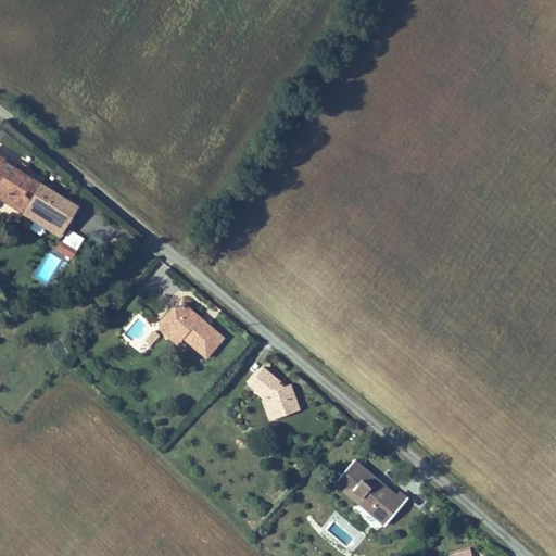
[(0,200),(19,212),(36,184),(41,175),(23,164),(19,171),(3,162),(5,159),(0,154),(0,200)]
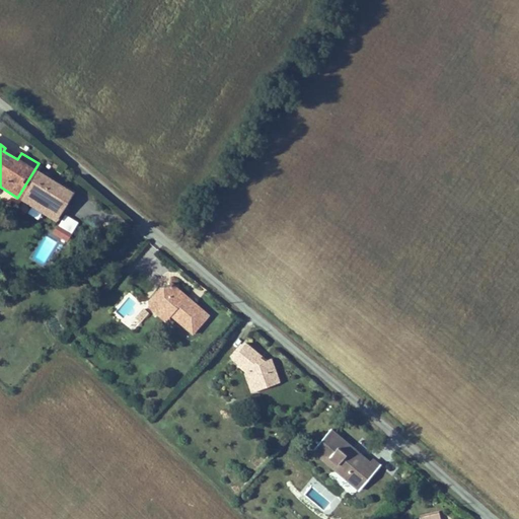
[(73,195),(33,171),(17,198),(57,221),(73,195)]
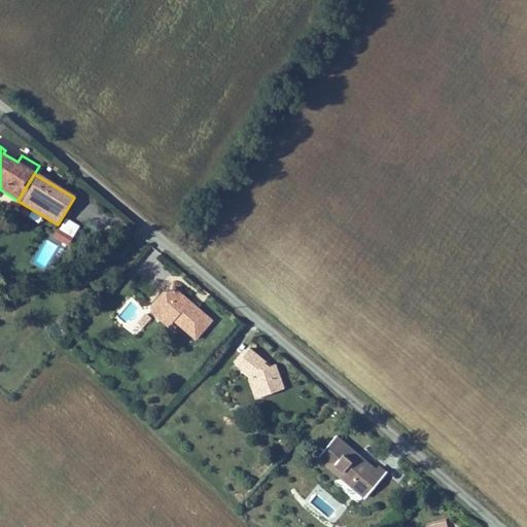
[(68,246),(74,236),(59,227),(53,238),(68,246)]
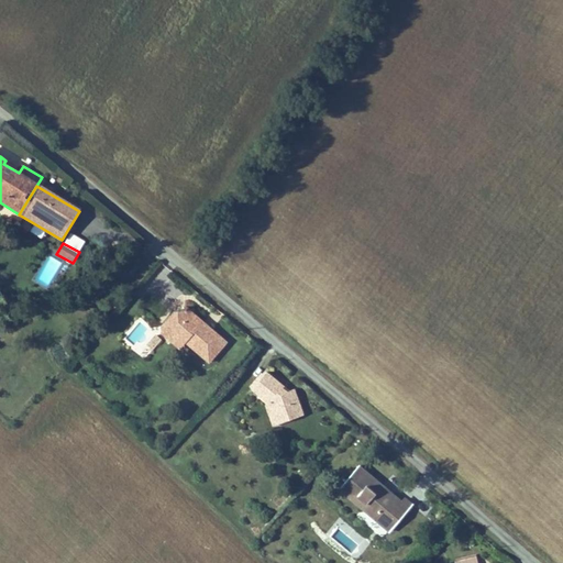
[(210,364),(228,344),(209,329),(207,332),(201,328),(203,324),(186,309),(183,315),(175,315),(159,333),(172,343),(179,334),(188,341),(186,344),(210,364)]
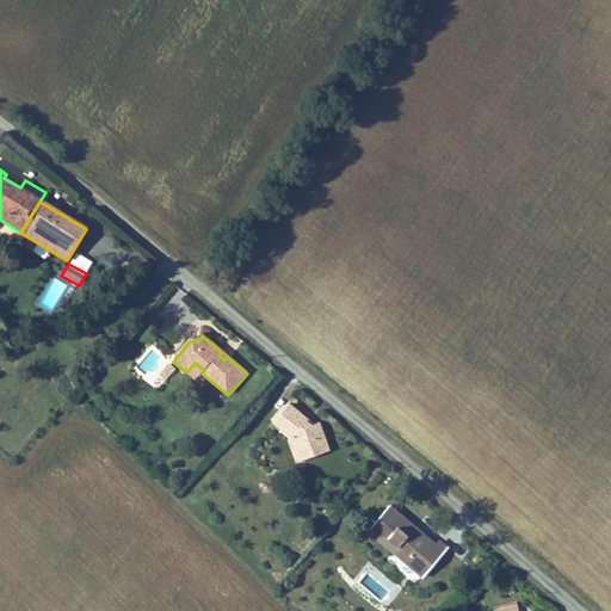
[(196,381),(202,374),(204,370),(195,363),(186,372),(196,381)]
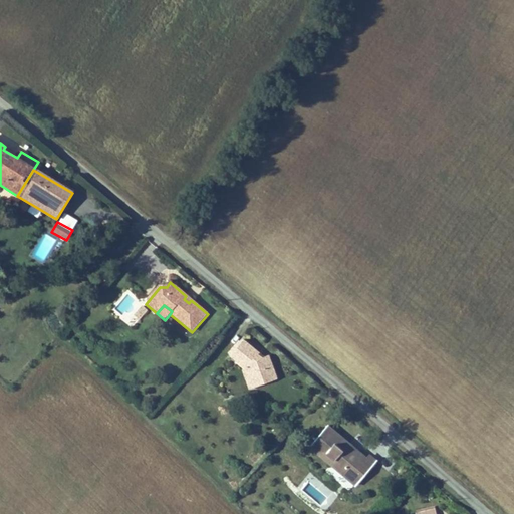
[(140,320),(148,311),(144,307),(136,316),(140,320)]
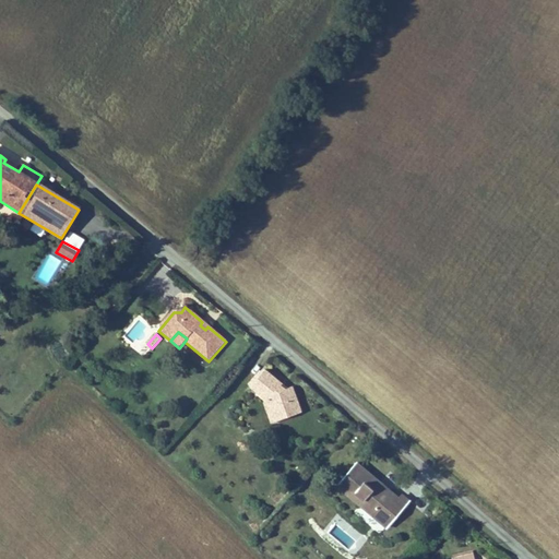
[(265,371),(251,388),(266,401),(268,402),(270,400),(273,403),(280,421),(301,414),(293,389),(287,390),(285,391),(281,387),(282,385),(265,371)]
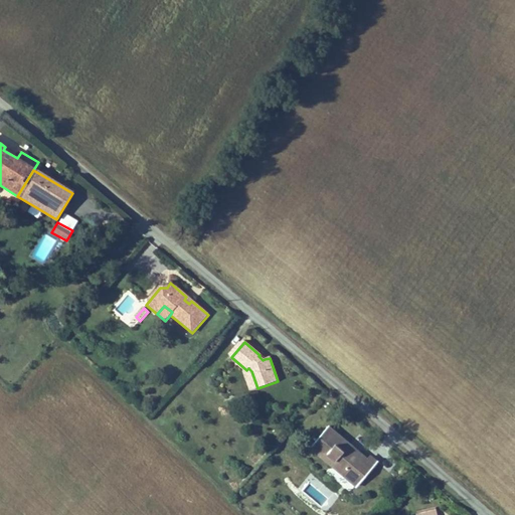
[(250,391),(258,388),(251,371),(248,368),(246,370),(245,369),(243,371),(250,391)]
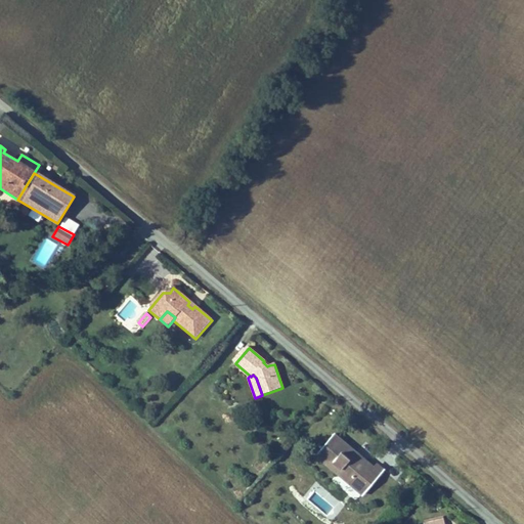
[(375,468),(334,433),(314,457),(362,498),(386,470),(379,464),(375,468)]
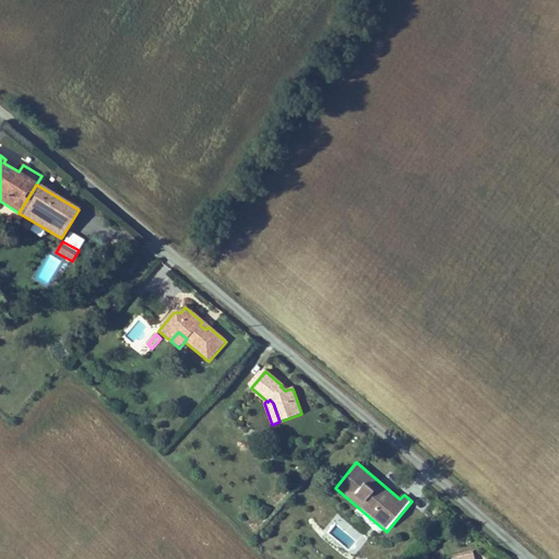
[(349,548),(356,542),(335,522),(328,530),(349,548)]
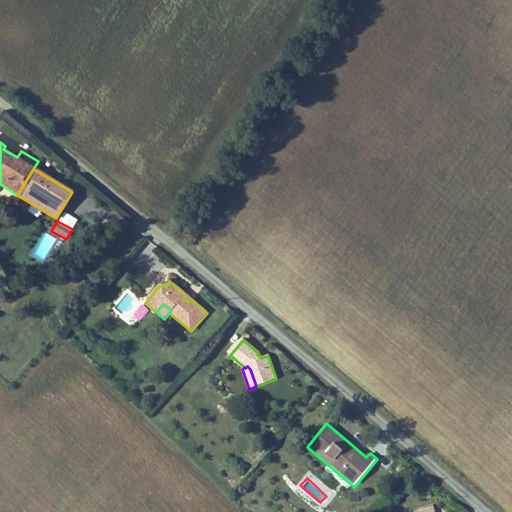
All buildings are outlined.
